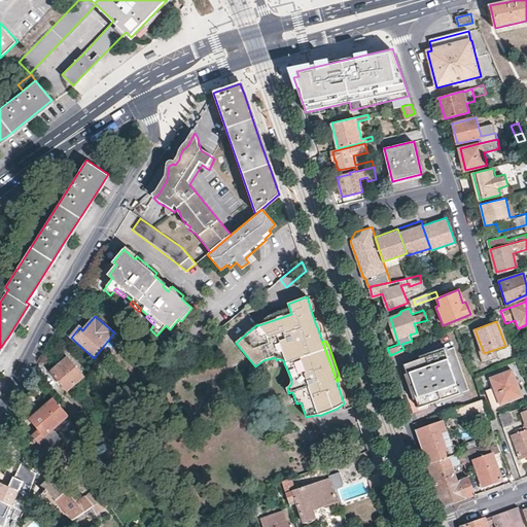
[(468,388),(453,347),(413,361),(412,358),(402,361),(412,385),(419,408),(428,405),(427,401),(468,388)]
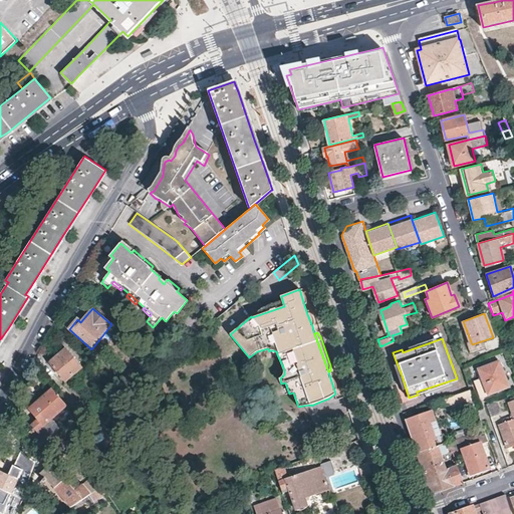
[(80,368),(65,349),(49,362),(65,381),(80,368)]
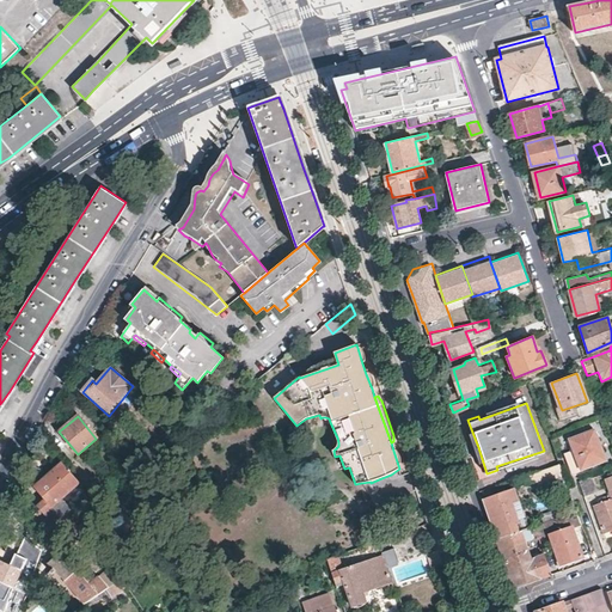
[(606,461),(594,432),(569,440),(581,471),(606,461)]
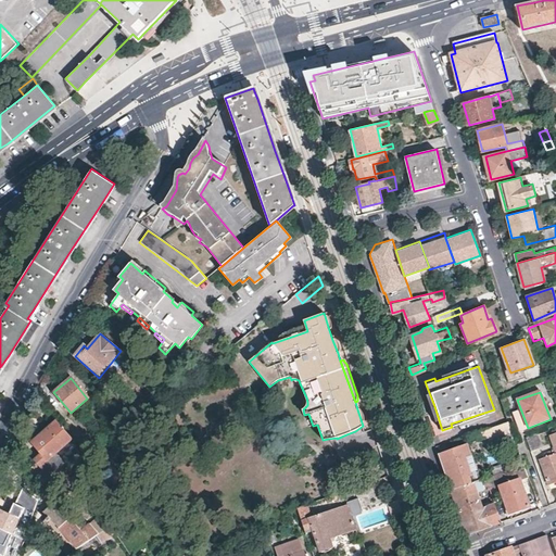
[(110,427),(119,439),(128,432),(118,419),(110,427)]
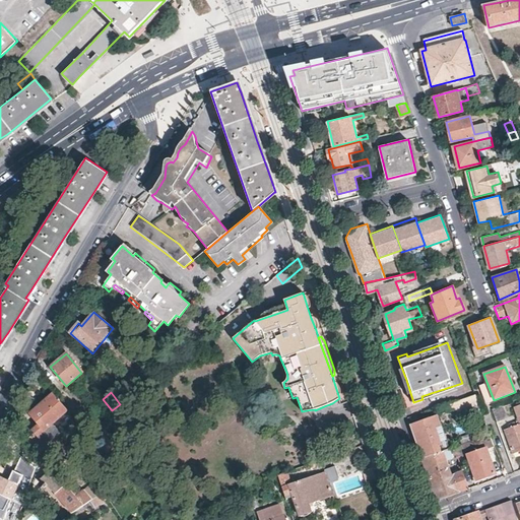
[(455,410),(478,402),(475,393),(448,402),(450,407),(453,406),(455,410)]
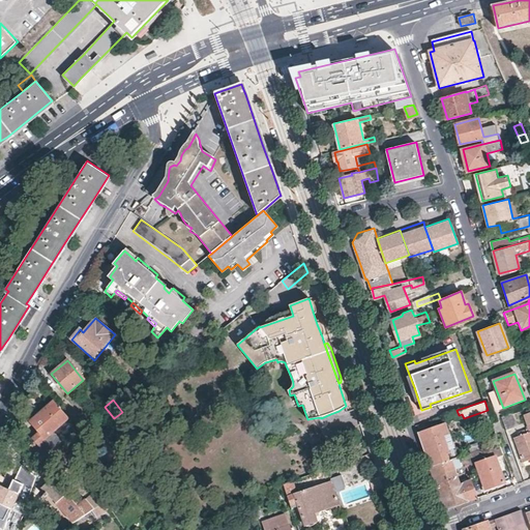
[(38,433),(32,439),(34,441),(42,451),(47,457),(56,466),(69,455),(59,444),(61,441),(53,432),(68,418),(53,402),(29,422),(38,433)]
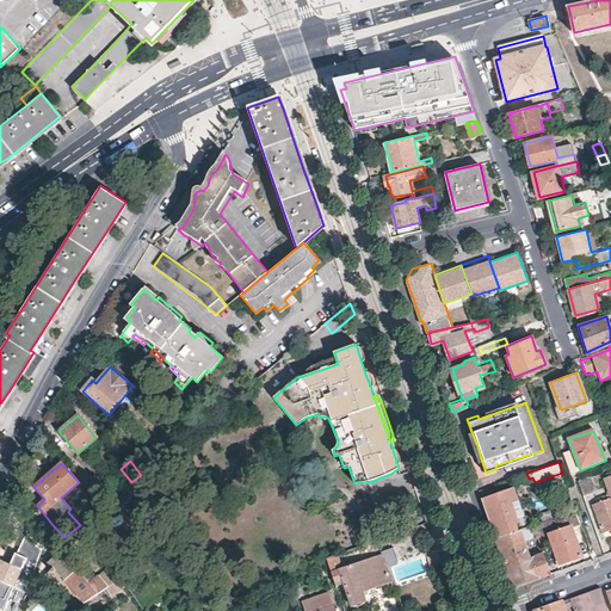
[(578,481),(584,494),(598,488),(594,475),(578,481)]
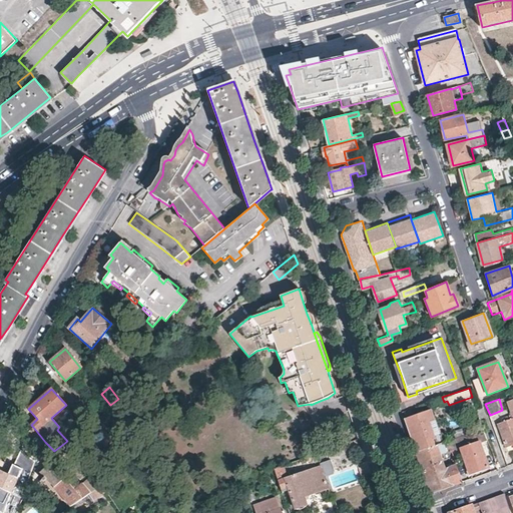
[(512,399),(508,402),(512,415),(502,418),(502,421),(498,422),(507,447),(512,444),(512,399)]
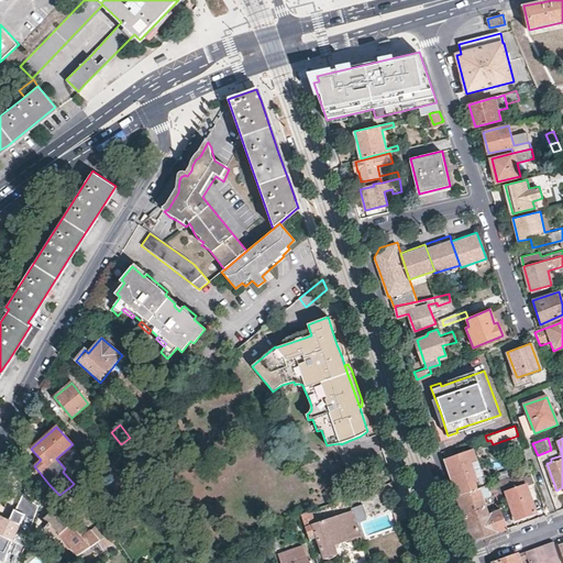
[(94,467),(102,460),(92,446),(83,454),(94,467)]
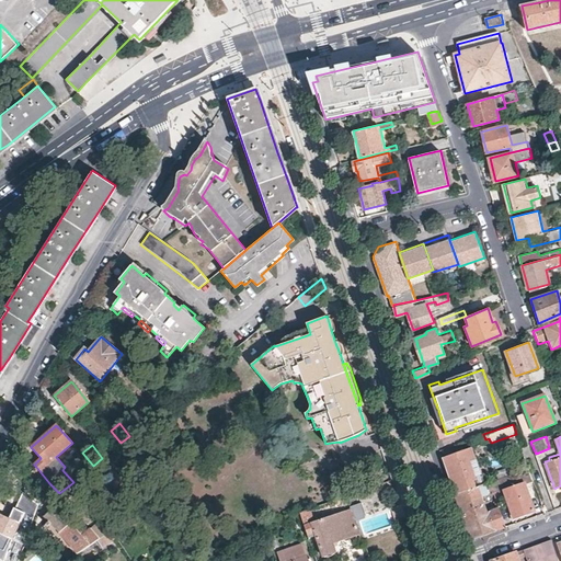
[(450,479),(456,493),(478,485),(483,483),(470,447),(443,457),(450,479)]
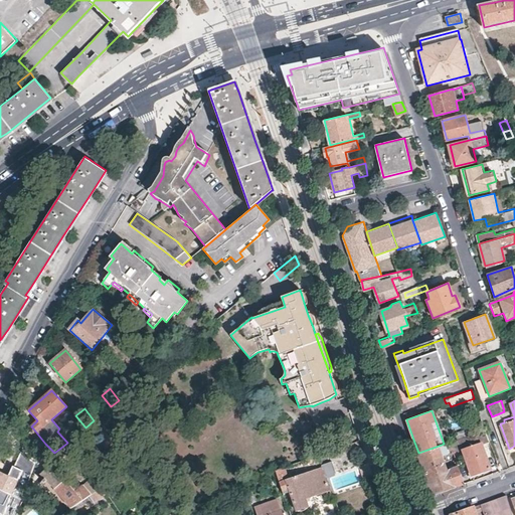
[(41,439),(33,428),(23,438),(32,447),(34,446),(41,439)]
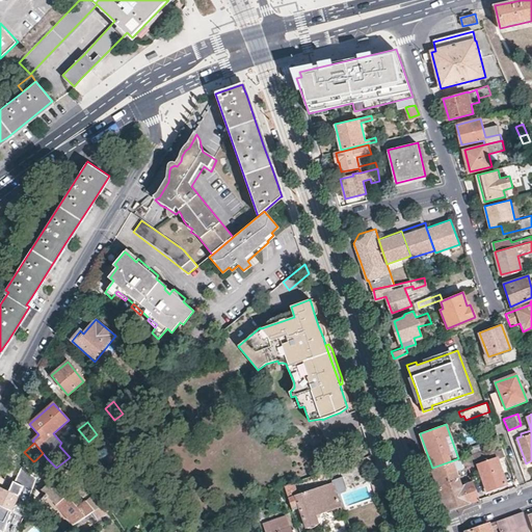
[(481,443),(461,449),(464,456),(484,450),(481,443)]
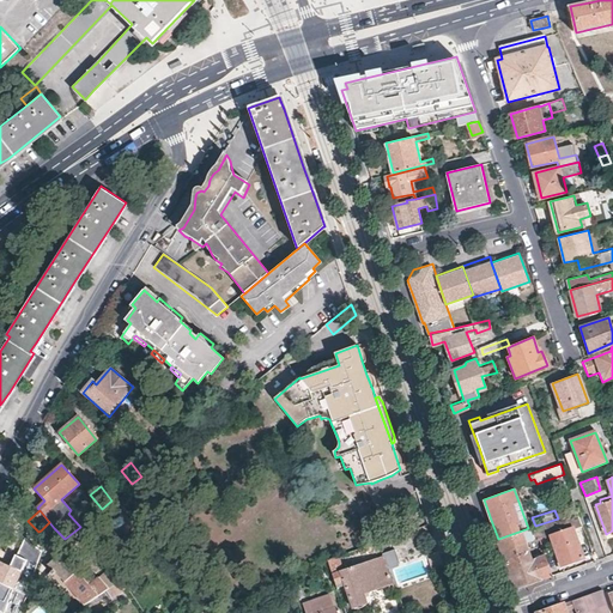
[(574,528),(582,526),(577,511),(558,519),(535,526),(540,538),(551,534),(572,526),(574,528)]
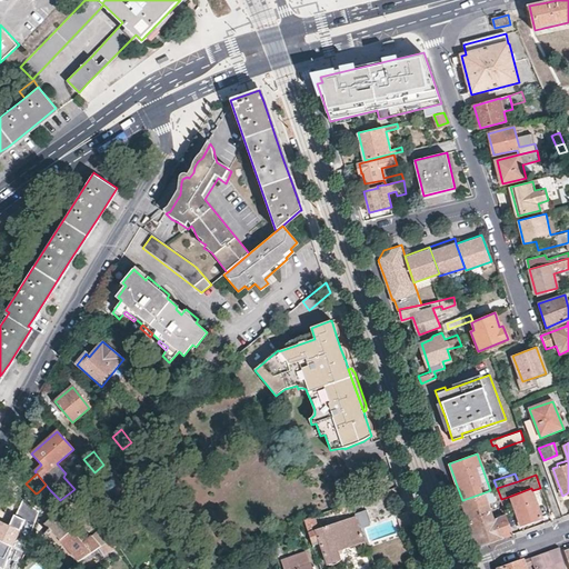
[(46,485),(38,492),(42,497),(50,490),(46,485)]
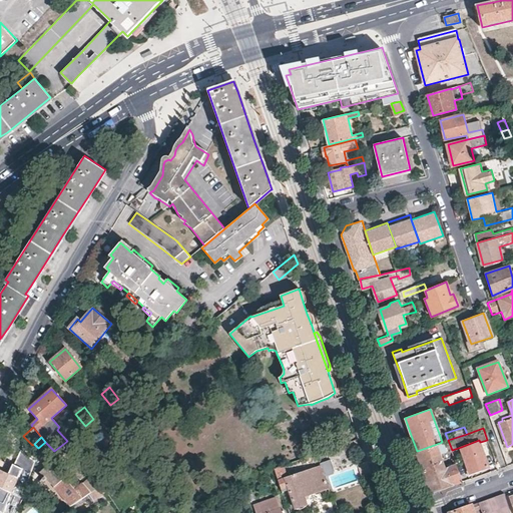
[(489,466),(480,442),(479,440),(461,447),(471,472),(489,466)]
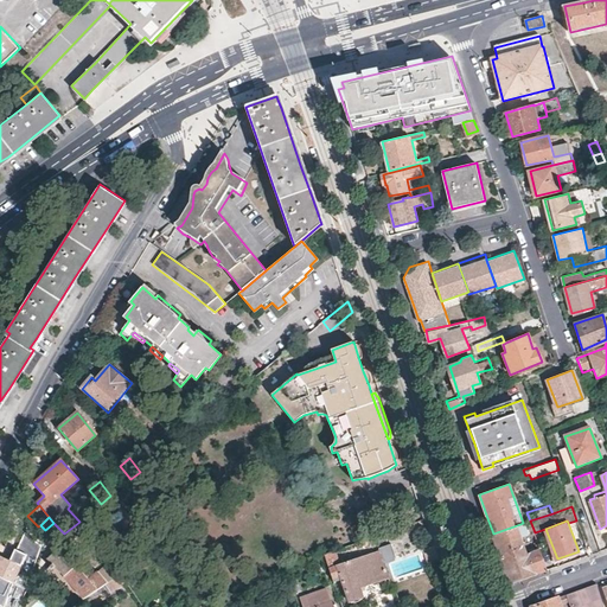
[(529,558),(528,555),(521,537),(517,525),(493,534),(499,555),(512,551),(516,563),(529,558)]
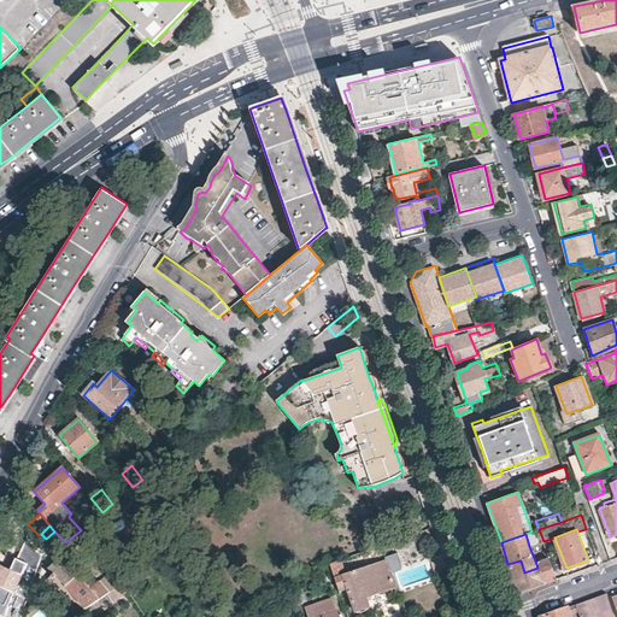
[(388,554),(392,570),(401,569),(398,552),(388,554)]
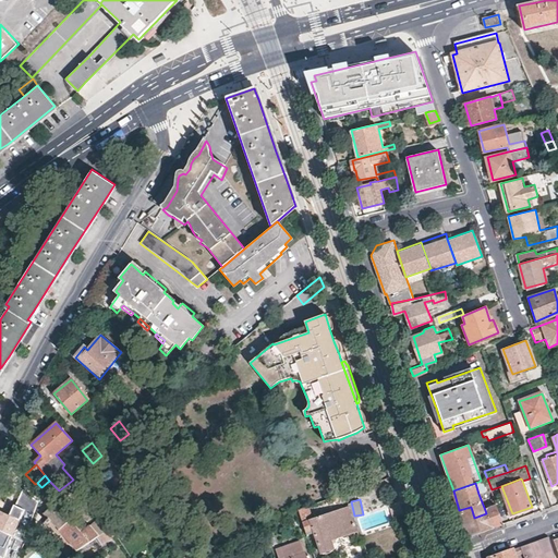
[(395,520),(404,517),(399,502),(389,506),(395,520)]
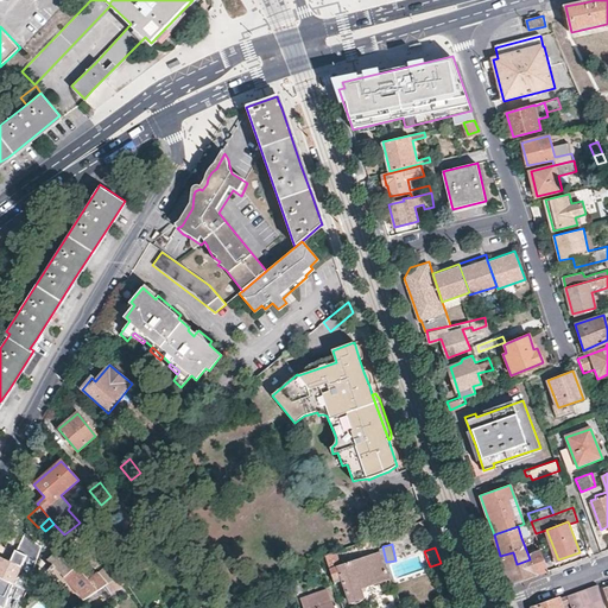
[(108,584),(96,572),(93,576),(80,563),(82,561),(71,549),(65,553),(61,550),(49,562),(52,565),(45,572),(59,590),(68,583),(83,601),(108,584)]
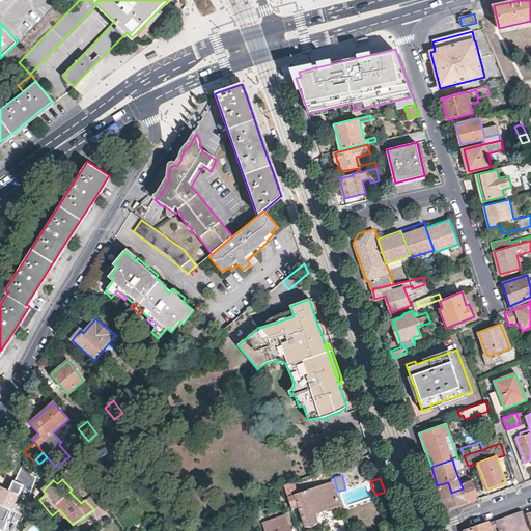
[(473,481),(462,485),(463,488),(451,493),(448,482),(437,485),(443,503),(446,510),(479,499),(473,481)]
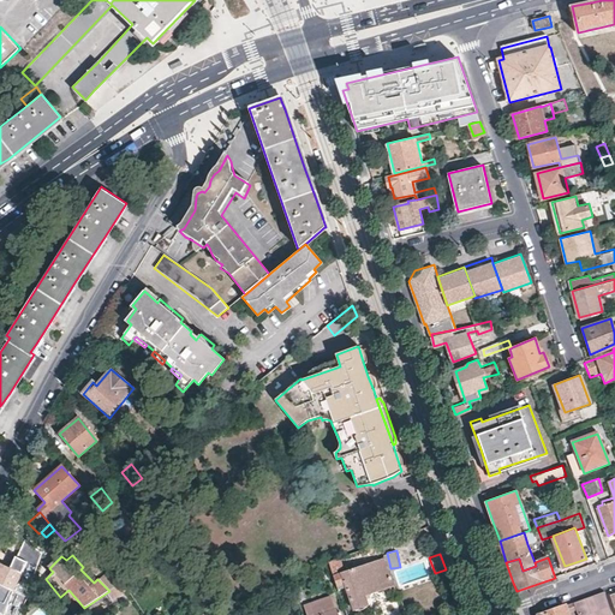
[(329,563),(339,591),(347,587),(354,611),(369,605),(365,596),(394,586),(384,559),(345,573),(340,559),(329,563)]
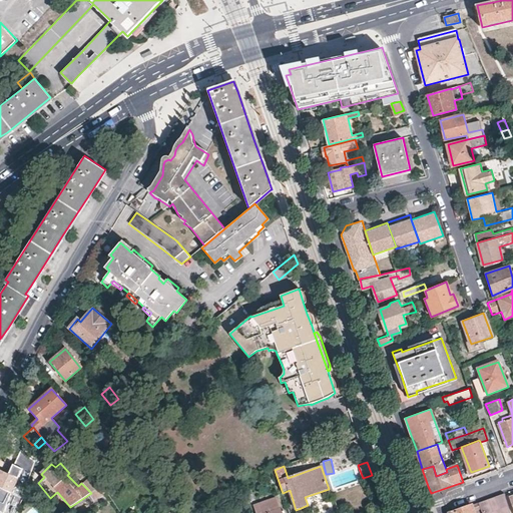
[(511,512),(505,493),(457,510),(449,512),(511,512)]
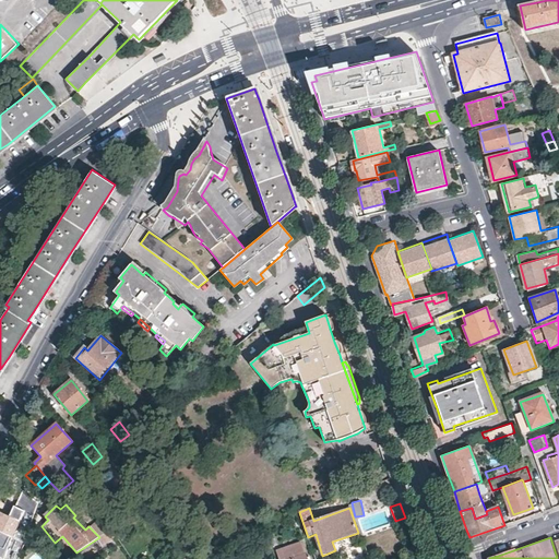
[(306,558),(301,544),(277,552),(280,558),(306,558)]
